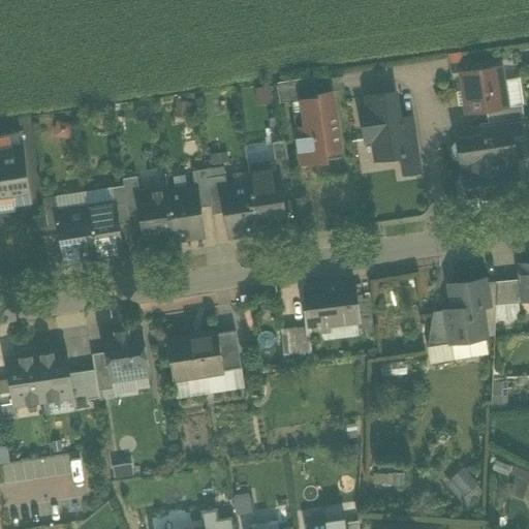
[(461,72),(467,113),(486,110),(507,106),(503,80),(501,66),(488,68),(487,63),(473,65),(474,70),(461,72)]
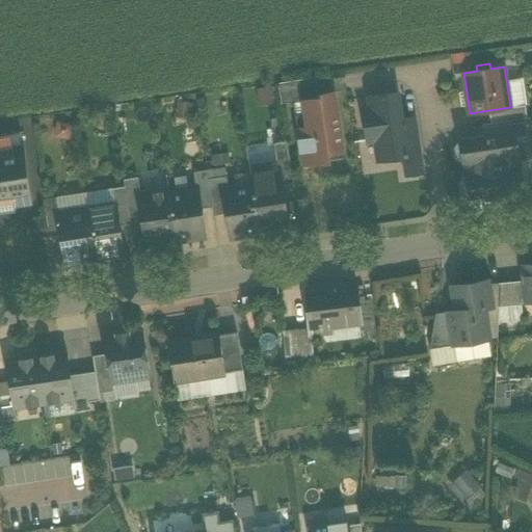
[(282,103),(303,100),(319,98),(318,95),(315,78),(289,82),(291,98),(281,99),(282,103)]
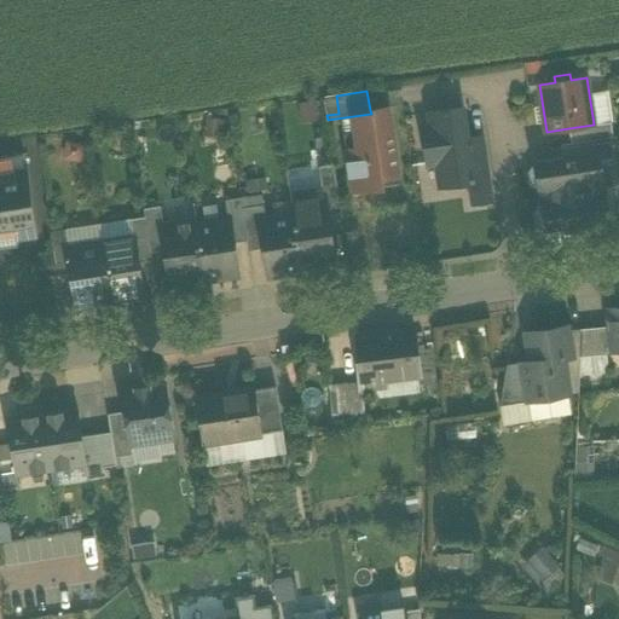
[(594,125),(611,122),(606,91),(589,93),(594,125)]
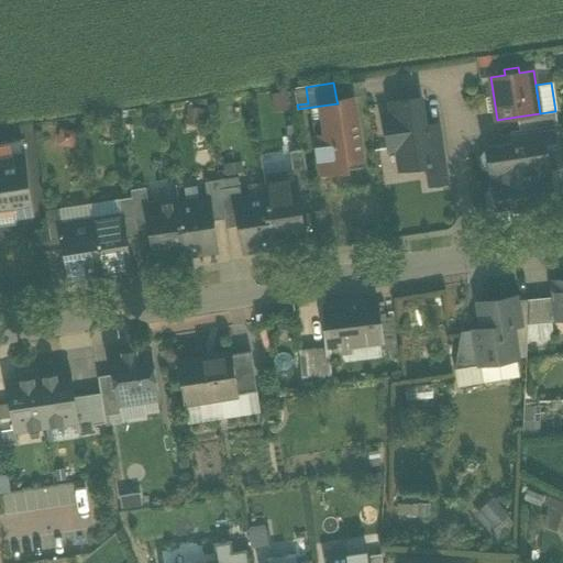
[(295,89),(297,105),(308,103),(306,87),(295,89)]
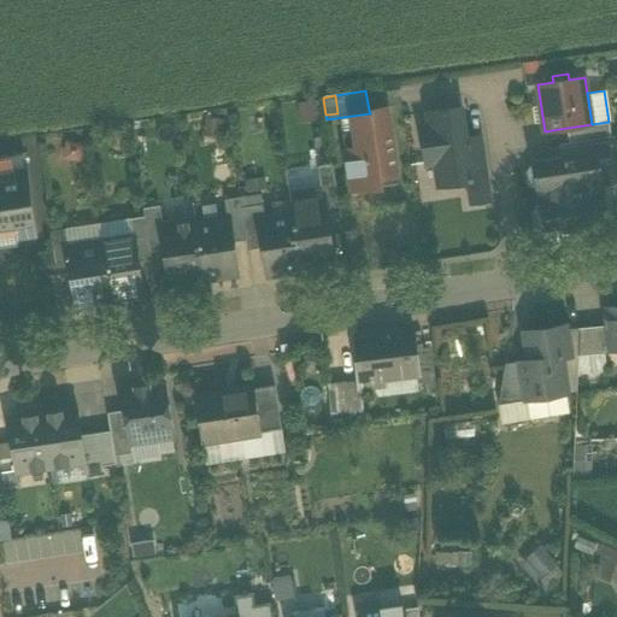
[(319,118),(316,100),(298,103),(300,121),(319,118)]
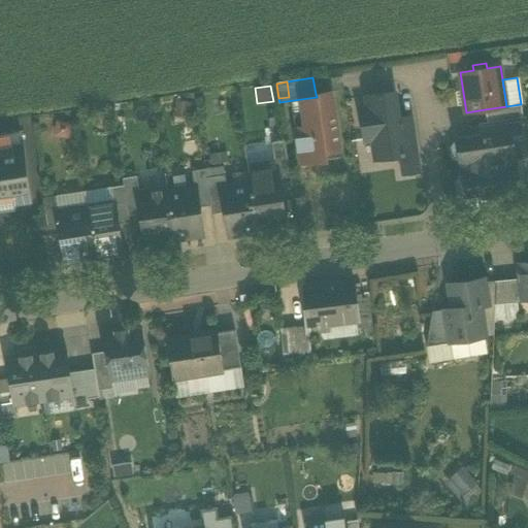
[(395,91),(386,92),(387,99),(396,98),(395,91)]
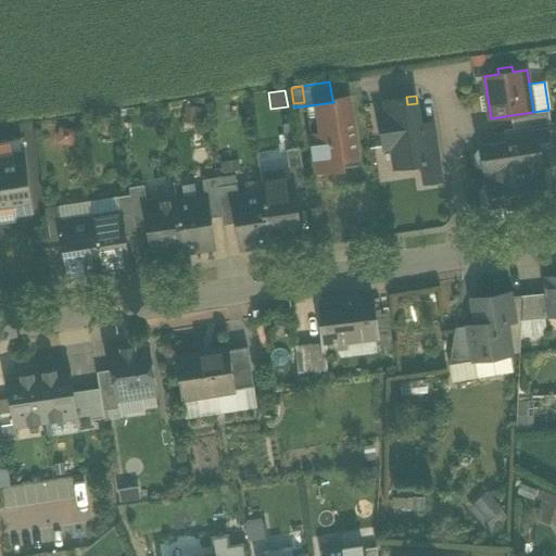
[(311,135),(316,172),(344,168),(343,160),(358,158),(350,97),(332,99),(333,102),(317,104),(321,133),(311,135)]
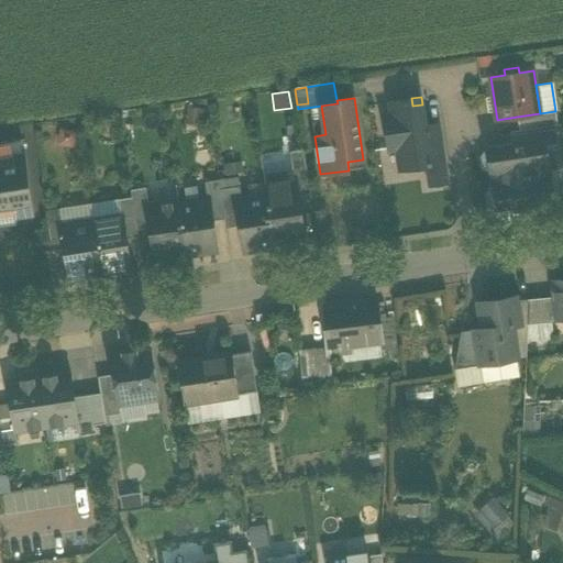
[(397,148),(400,170),(426,167),(431,166),(426,125),(422,105),(412,106),(411,98),(389,101),(392,114),(383,116),(388,151),(397,148)]
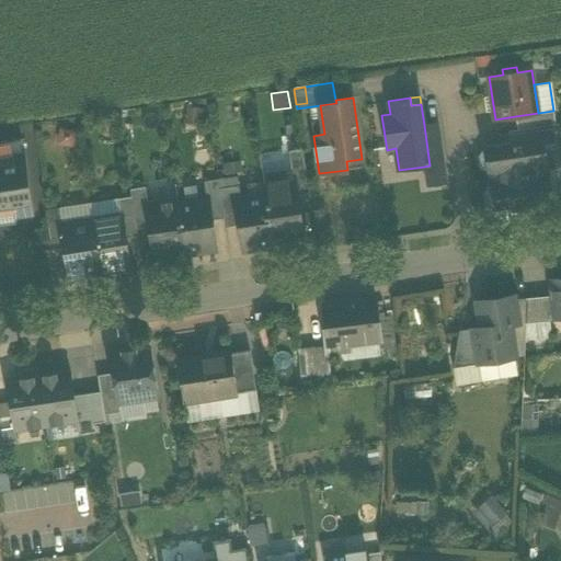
[(204,110),(186,107),(184,123),(202,125),(204,110)]
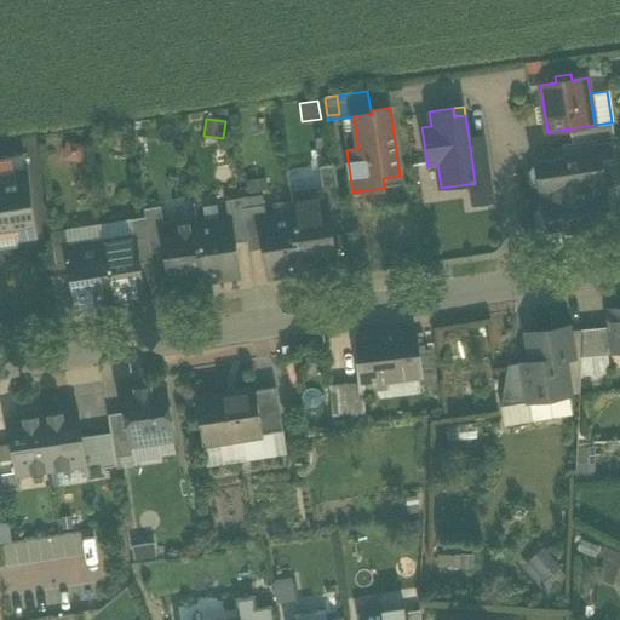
[(569,128),(572,144),(608,138),(614,137),(612,122),(595,125),(569,128)]
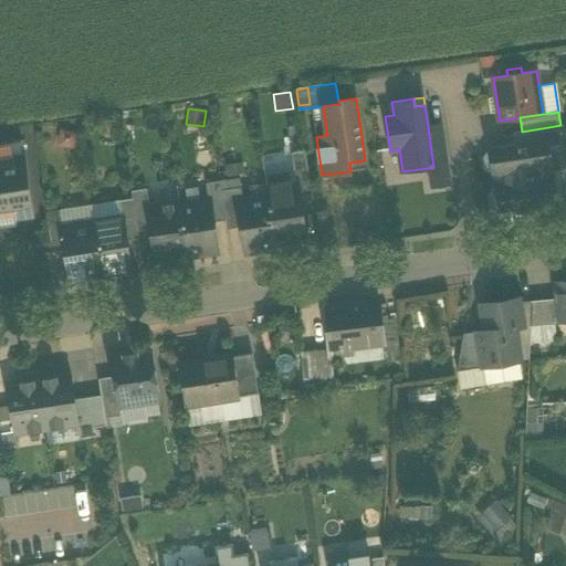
[(435,167),(438,187),(451,185),(442,124),(428,126),(433,167),(435,167)]
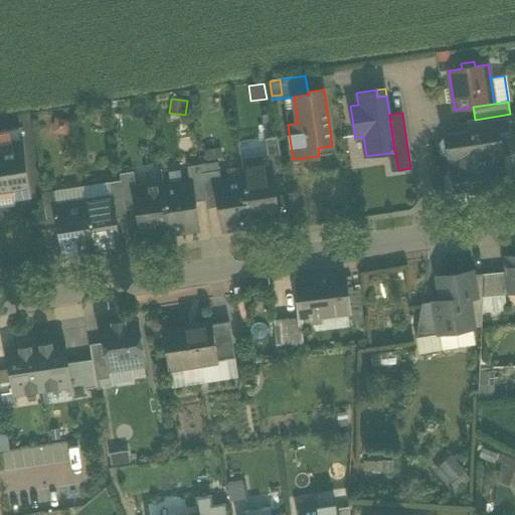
[(507,128),(505,115),(475,120),(470,120),(472,132),(498,128),(498,130),(507,128)]
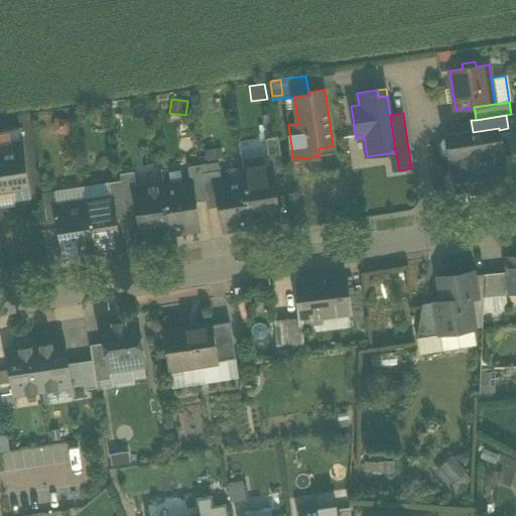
[(70,120),(54,118),(52,133),(68,135),(70,120)]
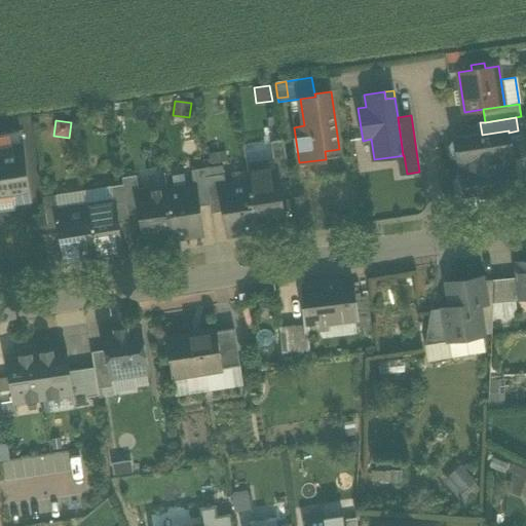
[(0,133),(0,146),(23,144),(21,130),(0,133)]
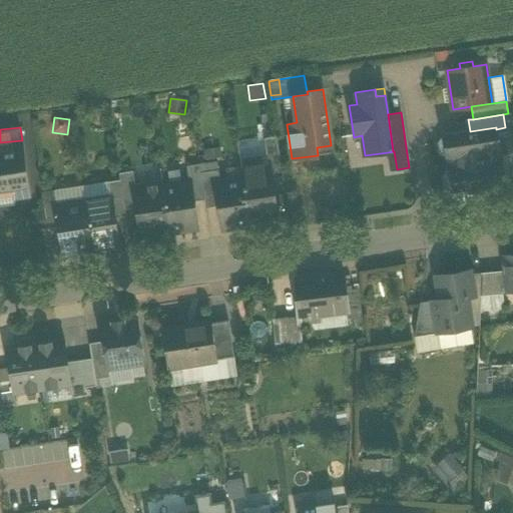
[(447,153),(449,163),(500,155),(496,129),(496,127),(470,131),(445,134),(445,138),(442,140),(440,143),(440,147),(441,150),(444,153),(447,153)]
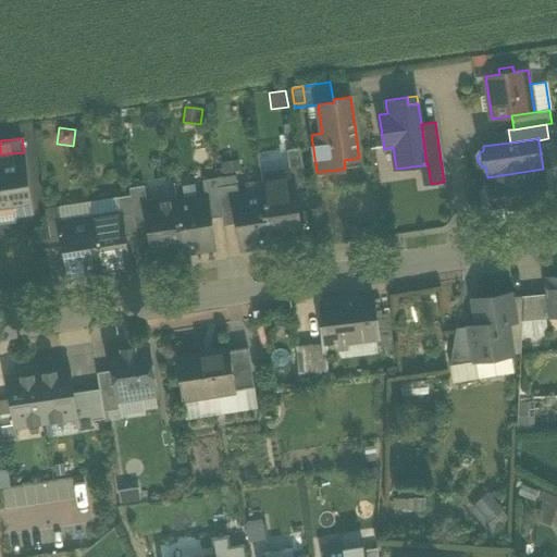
[(291,171),(294,188),(306,186),(300,148),(287,149),(291,171)]
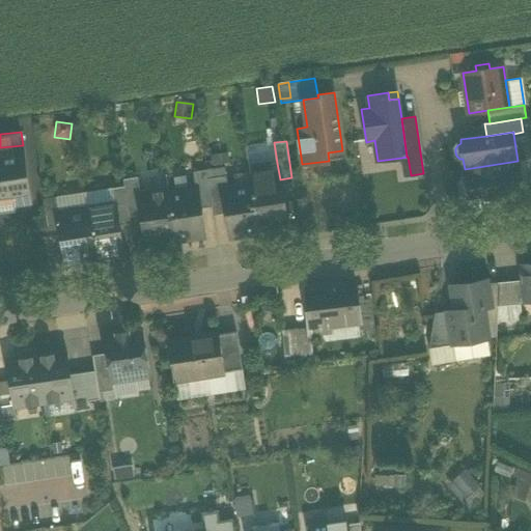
[(248,167),(277,163),(274,142),(245,147),(248,167)]
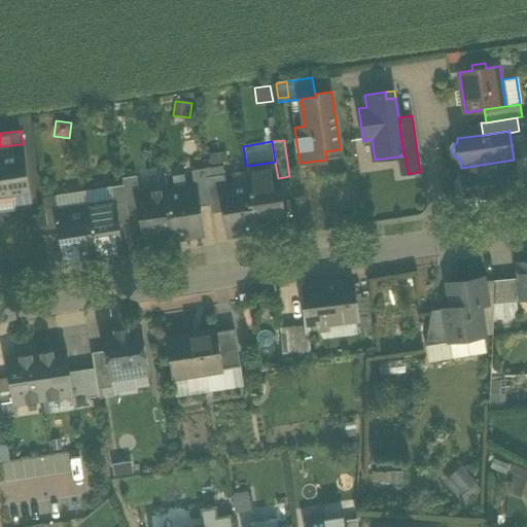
[(0,207),(1,209),(13,207),(15,203),(31,201),(23,144),(0,146),(0,207)]
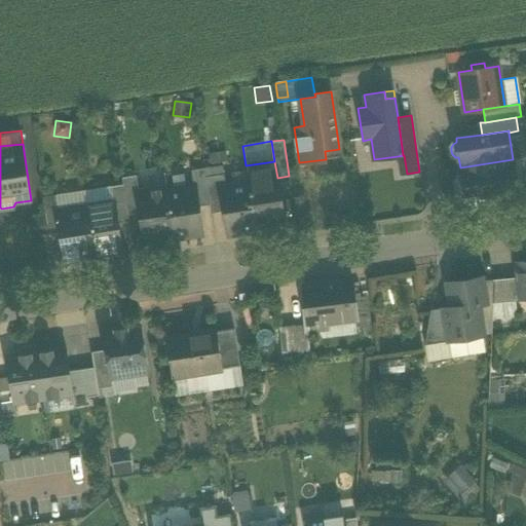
[(226,160),(226,150),(209,150),(210,161),(226,160)]
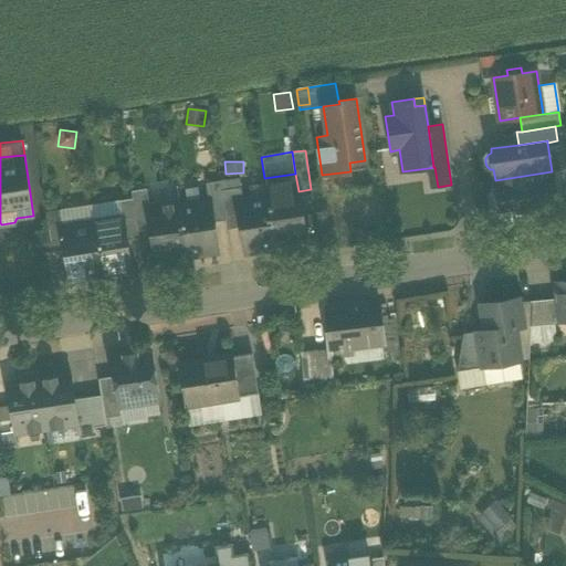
[(433,167),(428,168),(431,188),(438,187),(435,167),(433,167)]
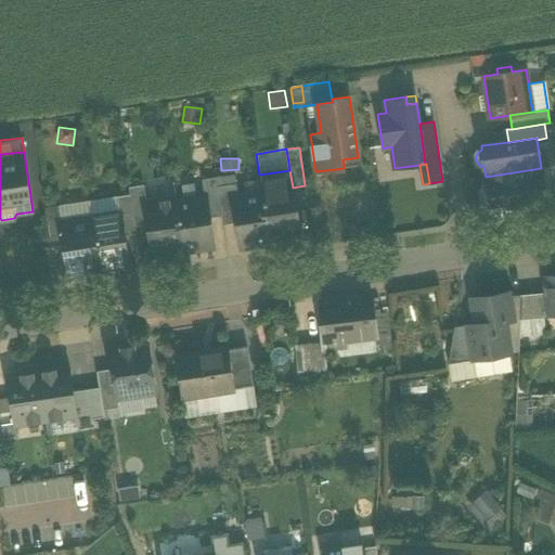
[(545,192),(541,168),(486,177),(487,185),(483,188),(481,191),(481,194),(482,197),(486,201),(489,202),(506,199),(507,206),(516,204),(515,198),(521,197),(545,194),(545,192)]
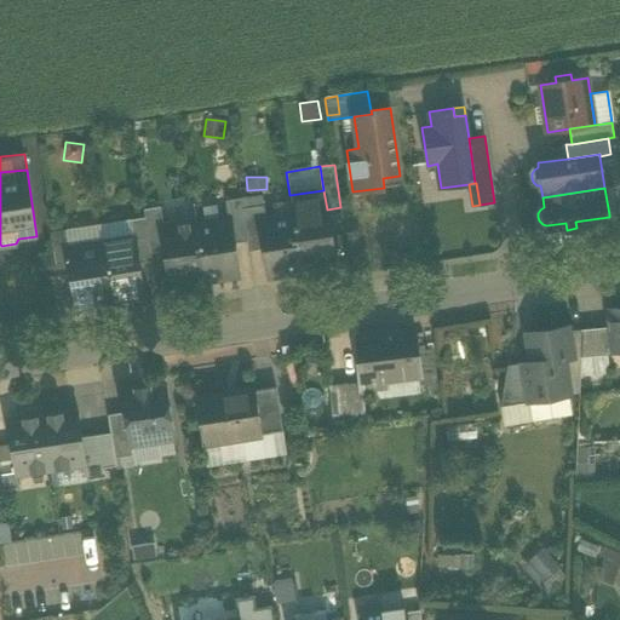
[(290,195),(293,214),(302,273),(336,268),(327,210),(323,190),(290,195)]
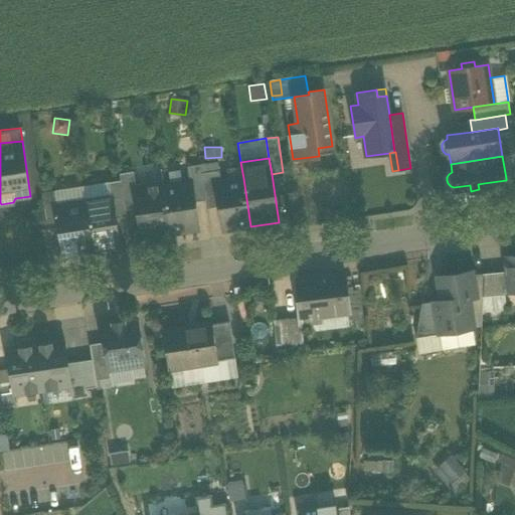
[(194,202),(206,200),(201,173),(200,165),(187,166),(190,184),(191,184),(194,202)]
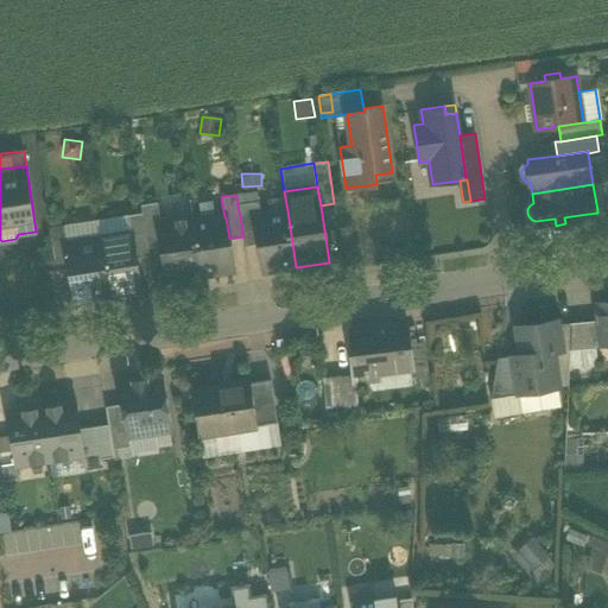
[(259,201),(238,204),(244,236),(245,246),(259,244),(254,216),(261,215),(259,201)]
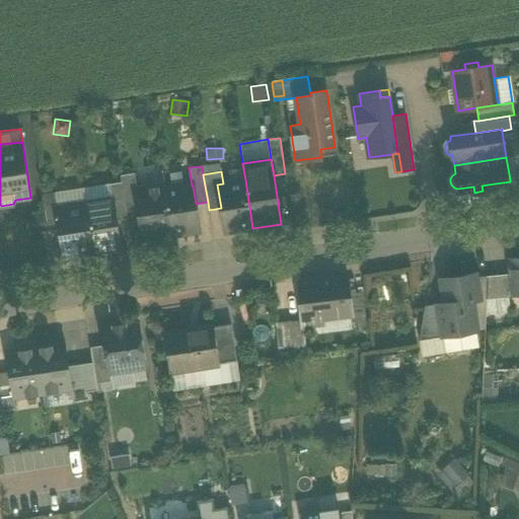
[(122,175),(123,181),(127,211),(139,209),(136,190),(137,189),(135,173),(122,175)]
